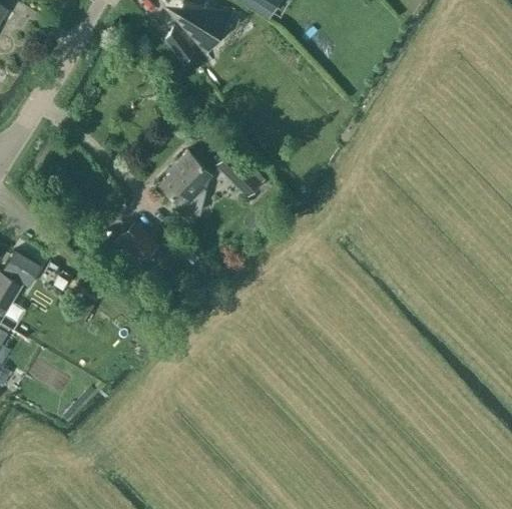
[(239,0),(268,16),(278,0),(239,0)]
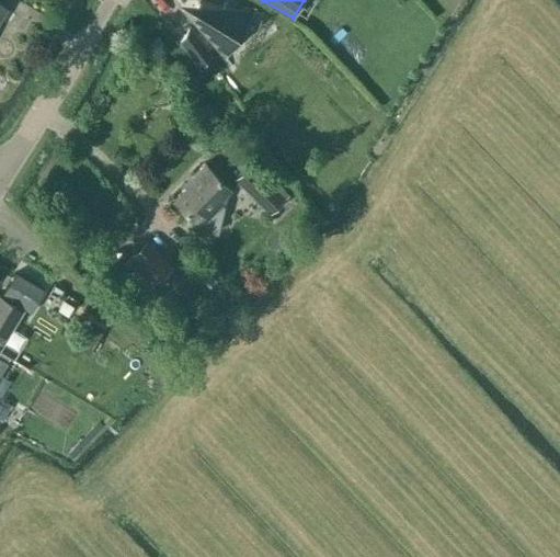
[(264,20),(264,18),(236,12),(228,3),(224,10),(200,6),(200,8),(193,18),(192,19),(232,70),(233,69),(227,61),(253,18),(264,20)]
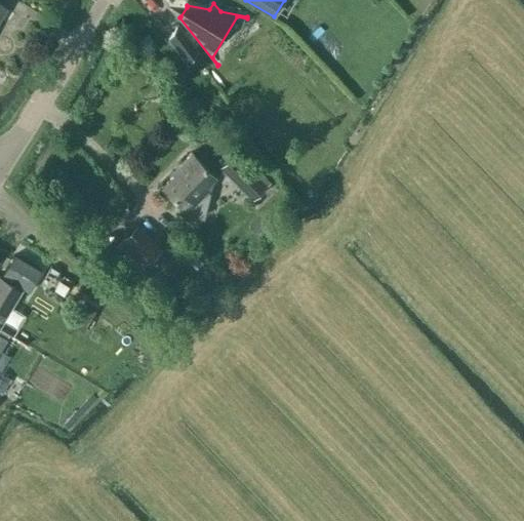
[(185,58),(190,54),(172,31),(163,45),(185,58)]
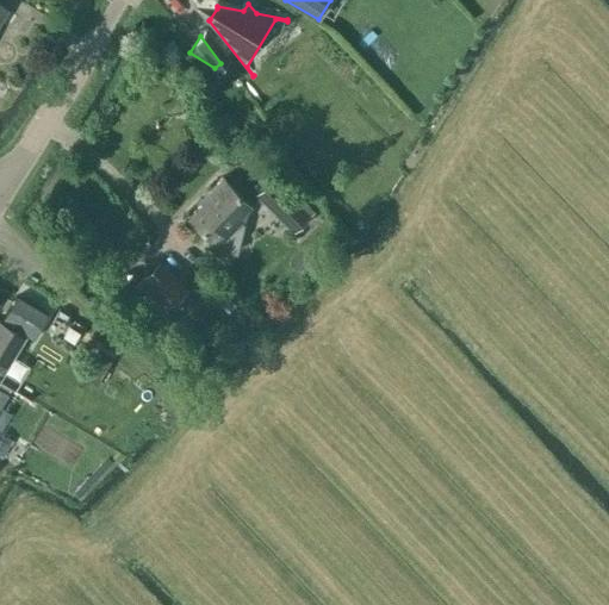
[(268,180),(255,194),(291,230),(305,217),(268,180)]
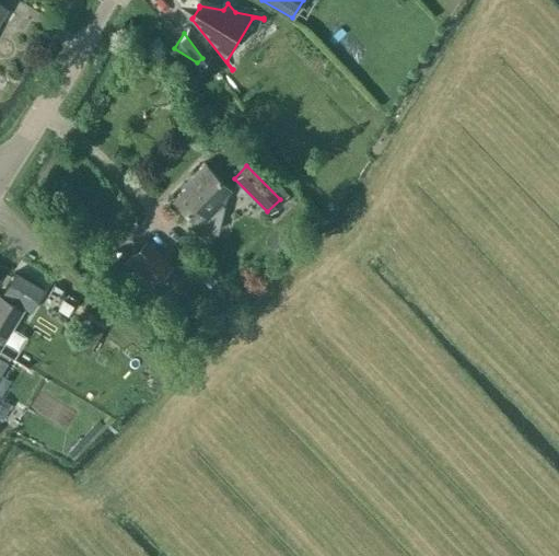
[(231,193),(205,166),(193,180),(195,182),(188,189),(185,186),(185,187),(187,190),(174,203),(197,226),(193,230),(205,242),(211,234),(217,235),(223,210),(219,205),(231,193)]
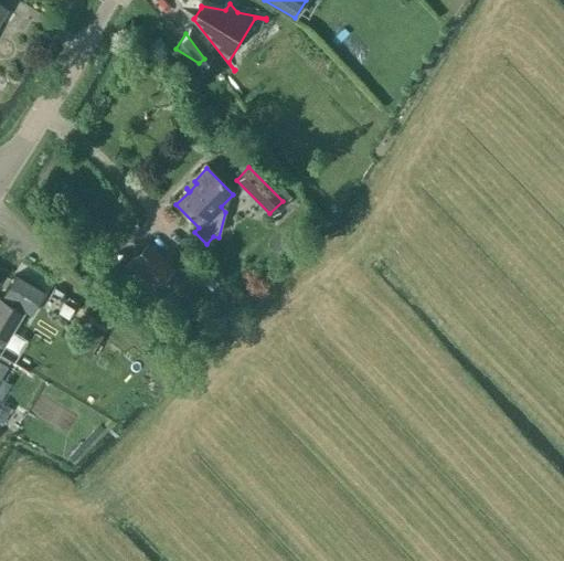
[(148,247),(134,261),(159,287),(173,273),(148,247)]
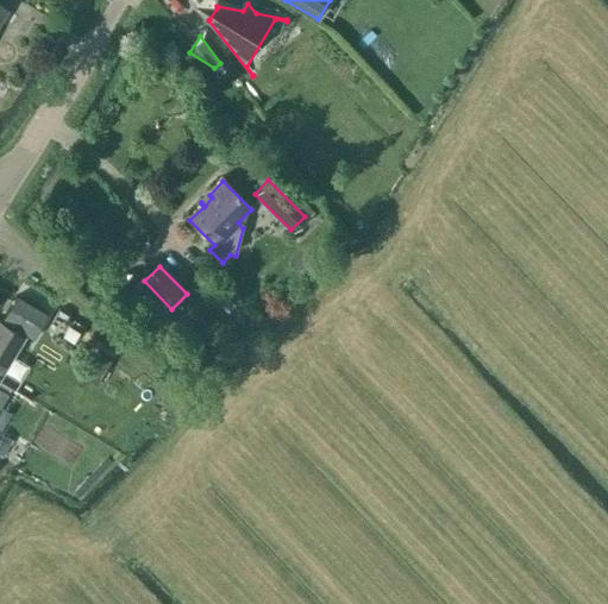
[(0,323),(0,382),(25,340),(0,323)]
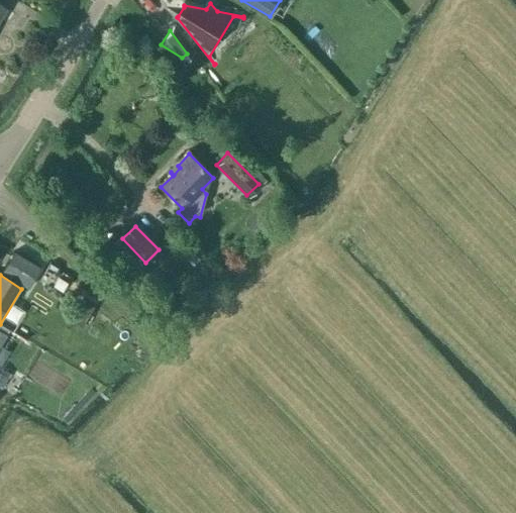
[(60,280),(55,288),(63,294),(69,285),(60,280)]
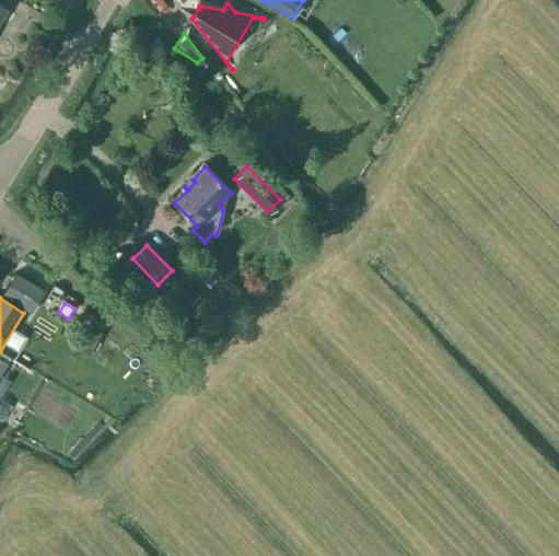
[(31,315),(43,323),(48,314),(36,308),(31,315)]
